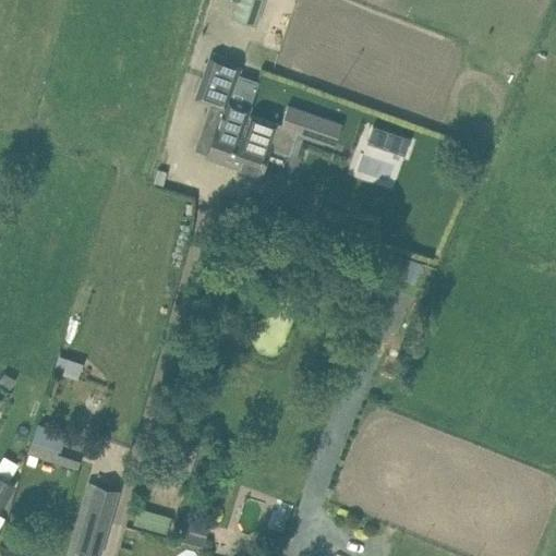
[(267,0),(239,0),(233,20),(258,27),(267,0)]
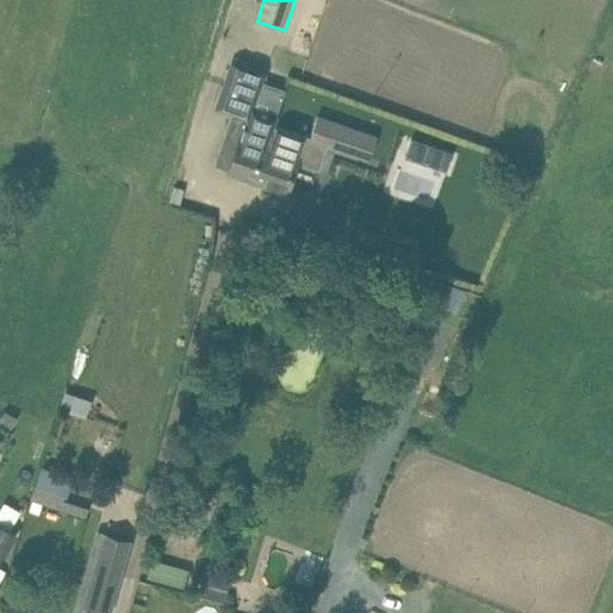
[(230,64),(214,109),(232,115),(215,165),(230,170),(228,172),(232,173),(253,180),(274,115),(277,115),(285,89),(266,83),(268,75),(254,71),(256,65),(237,59),(236,65),(230,64)]
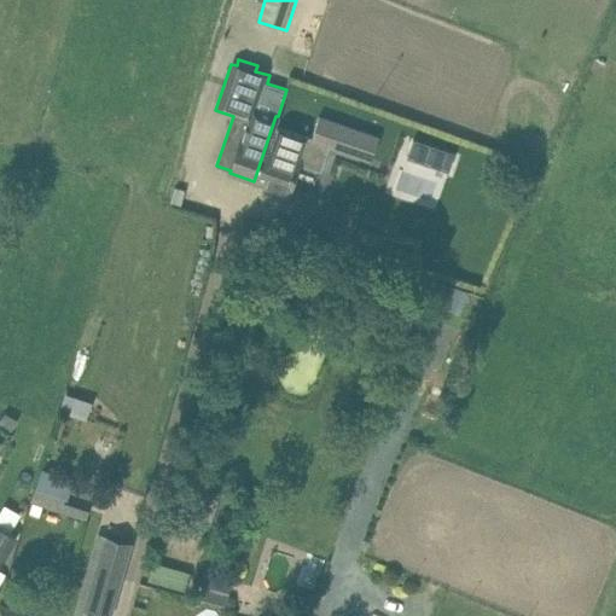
[(275,116),(254,181),(290,193),(297,172),(300,164),(323,173),(331,147),(375,162),(379,146),(382,139),(320,117),(313,140),(308,138),(307,139),(278,129),(282,117),(278,116),(275,116)]
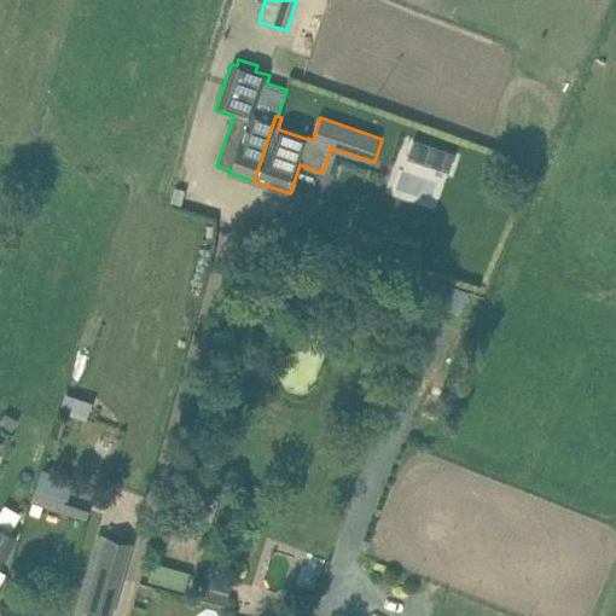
[(416,140),(410,158),(449,173),(455,155),(416,140)]
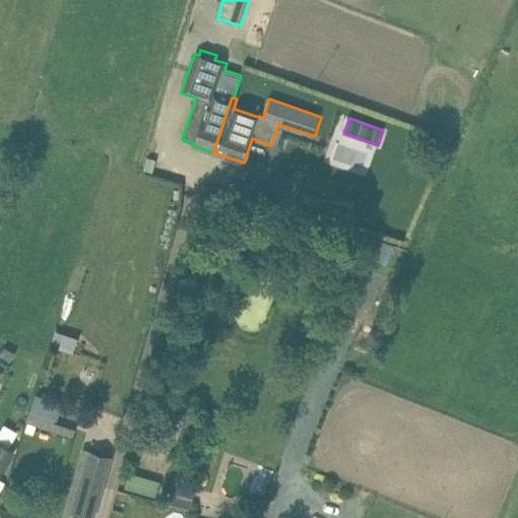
[(318,222),(329,224),(334,203),(305,195),(300,212),(319,218),(318,222)]
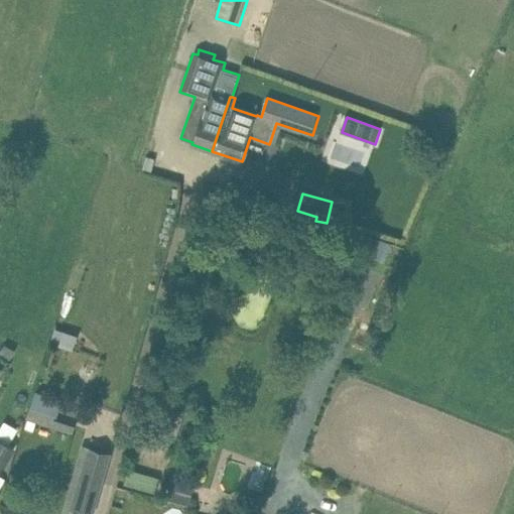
[(0,488),(2,490),(6,482),(0,479),(17,450),(15,450),(24,434),(6,424),(0,432),(0,488)]
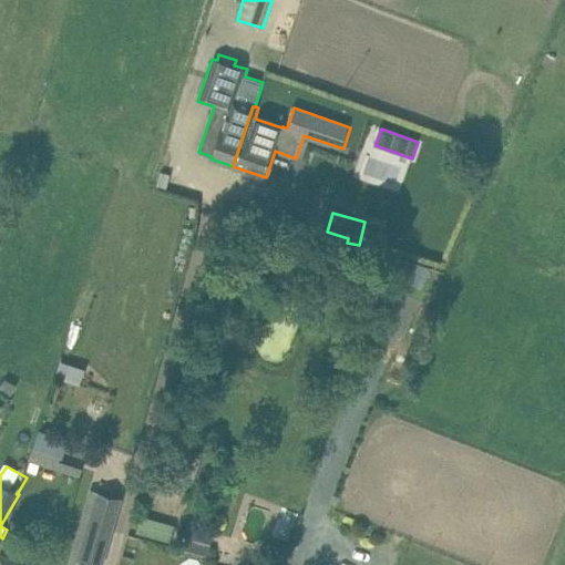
[(91,492),(69,564),(105,564),(123,500),(91,492)]
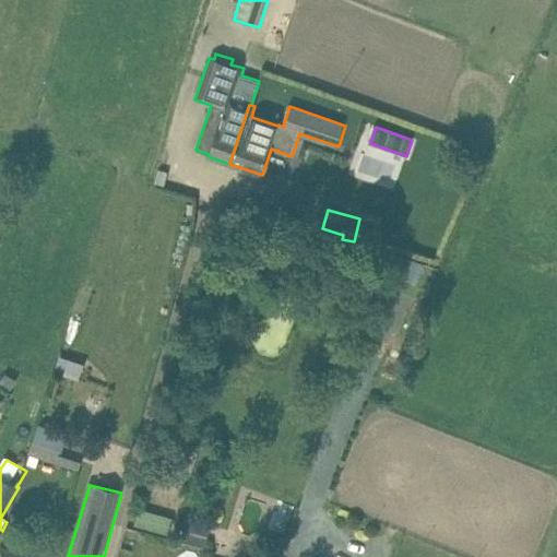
[(212,528),(187,521),(181,544),(206,550),(212,528)]
